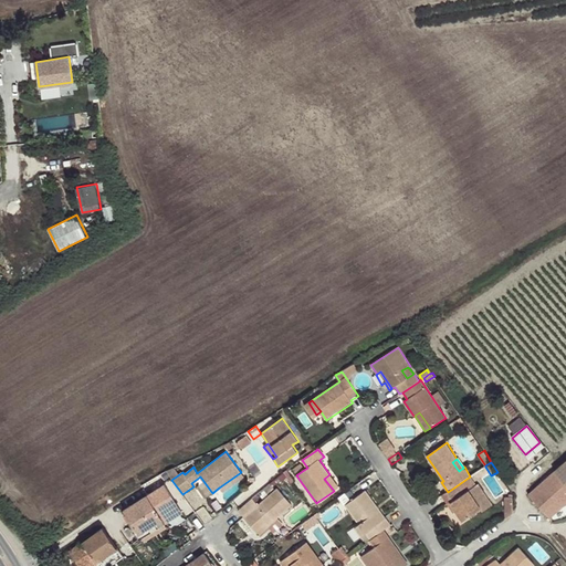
[(565,462),(530,495),(552,522),(565,509),(565,462)]
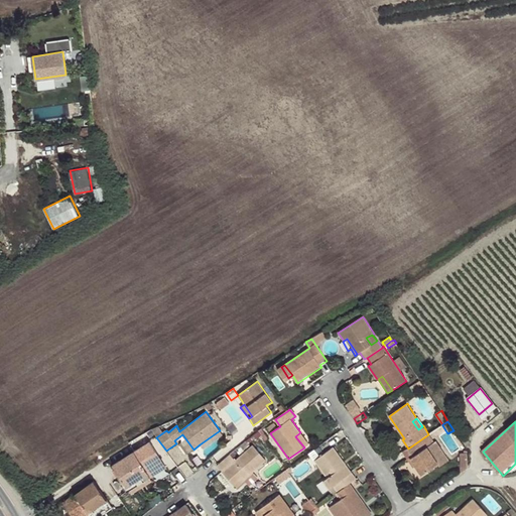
[(271,432),(277,428),(274,423),(267,428),(271,432)]
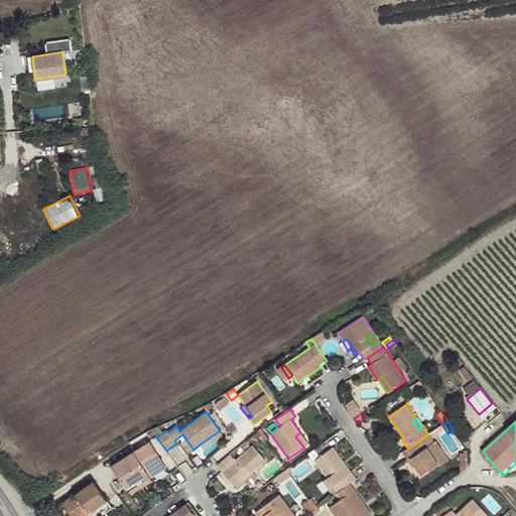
[(223,434),(220,430),(200,444),(203,449),(223,434)]
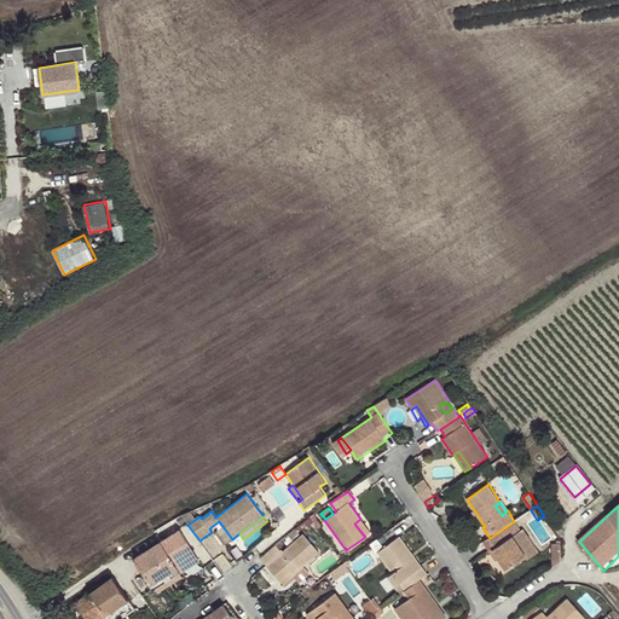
[(371,533),(360,519),(354,524),(365,537),(371,533)]
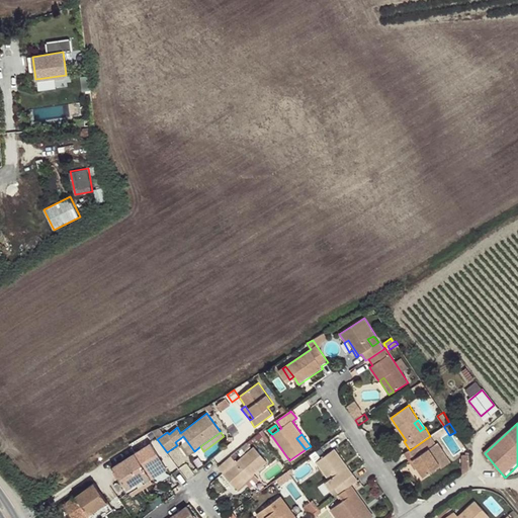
[(430,436),(410,450),(404,454),(409,461),(411,460),(423,478),(440,465),(430,449),(436,445),(430,436)]
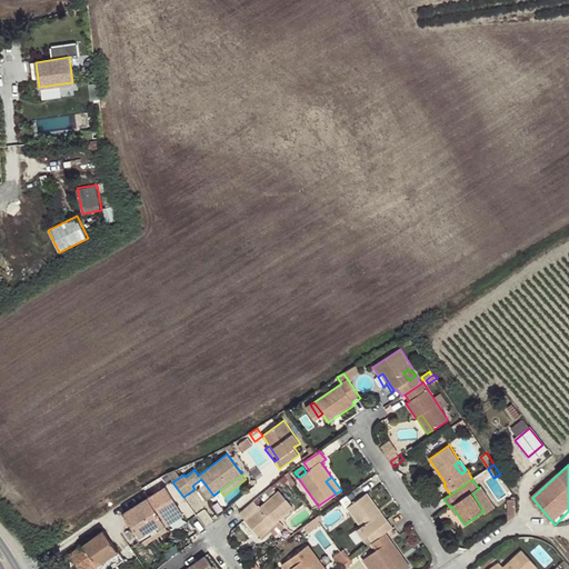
[(172,483),(166,488),(169,492),(176,489),(172,483)]
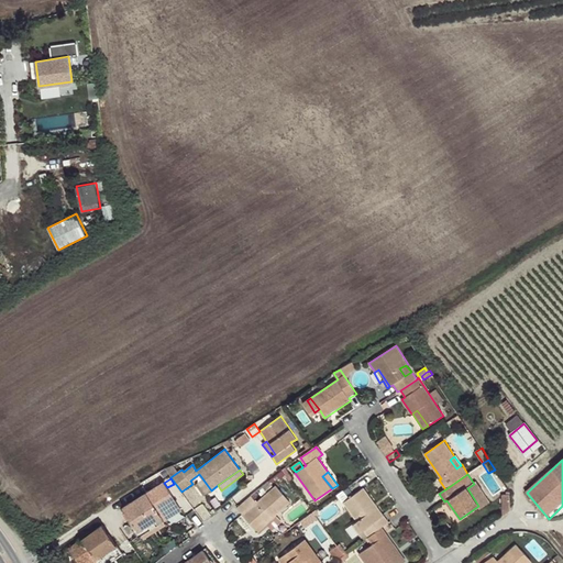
[(269,482),(258,492),(261,495),(272,485),(269,482)]
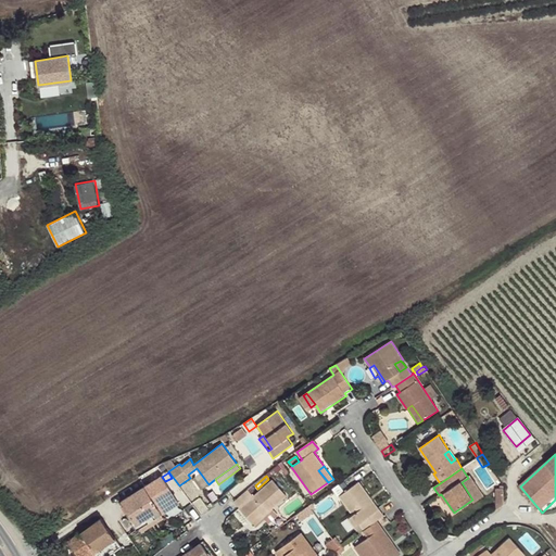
[(122,501),(136,523),(176,498),(165,481),(162,477),(122,501)]
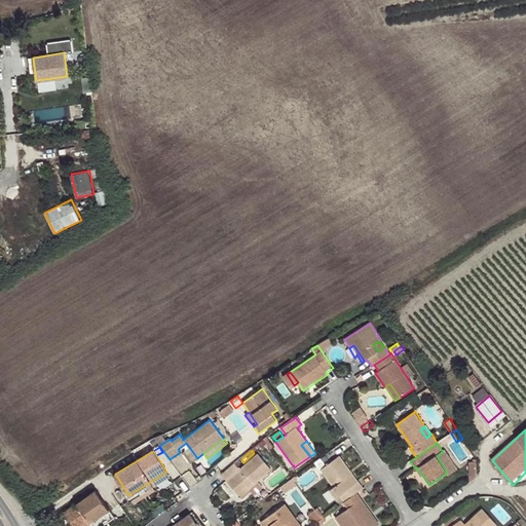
[(456,467),(445,451),(443,452),(437,456),(447,473),(447,474),(456,467)]
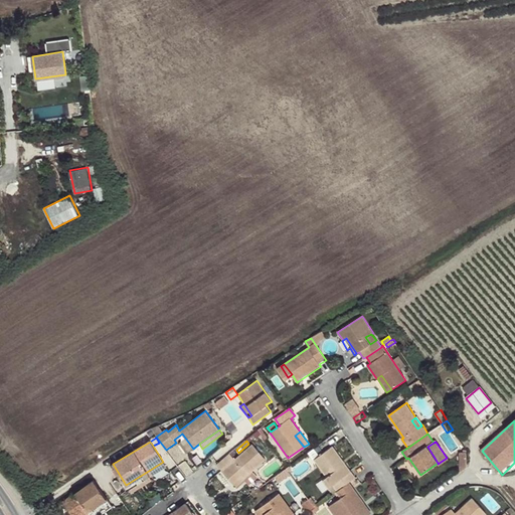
[(217,465),(232,483),(241,475),(244,479),(266,460),(252,444),(234,460),(230,454),(217,465)]
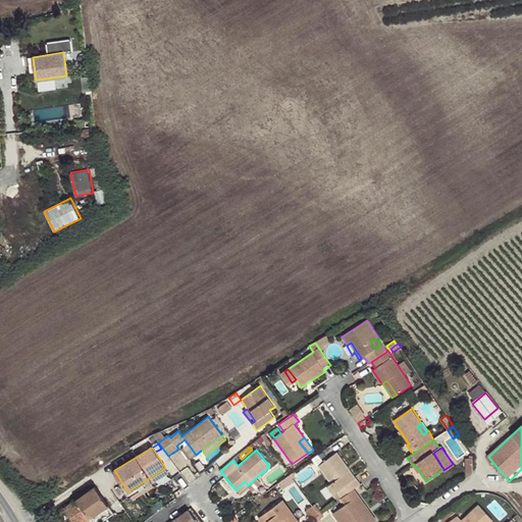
[(354,489),(361,484),(337,452),(318,466),(330,483),(336,491),(342,499),(354,489)]
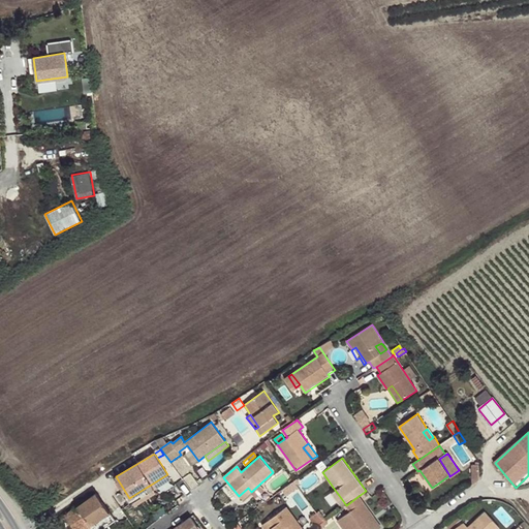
[(167,474),(129,498),(132,503),(170,479),(167,474)]
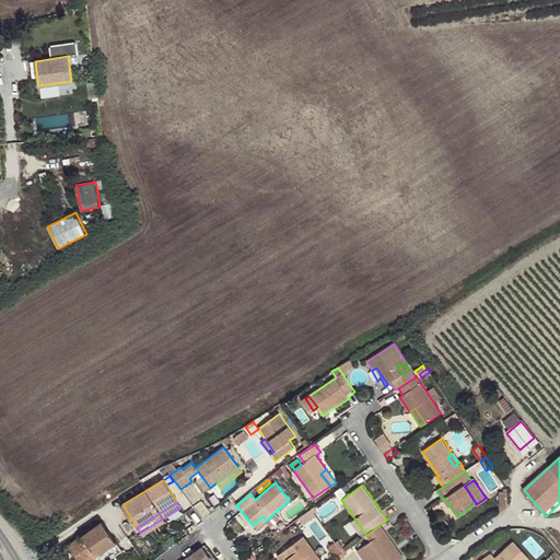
[(263,516),(253,525),(256,528),(266,521),(263,516)]
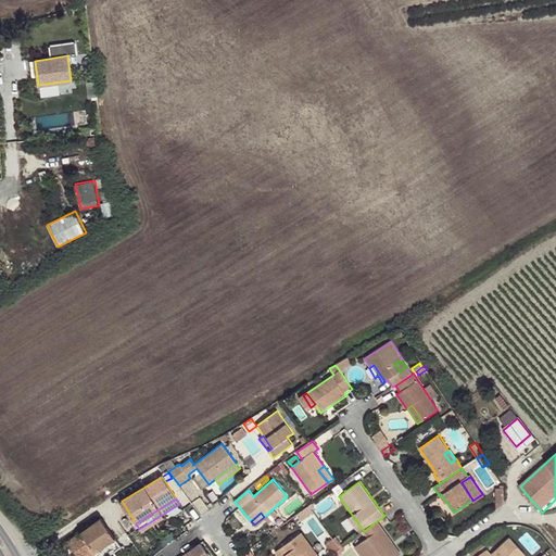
[(358,523),(352,515),(348,518),(354,527),(358,523)]
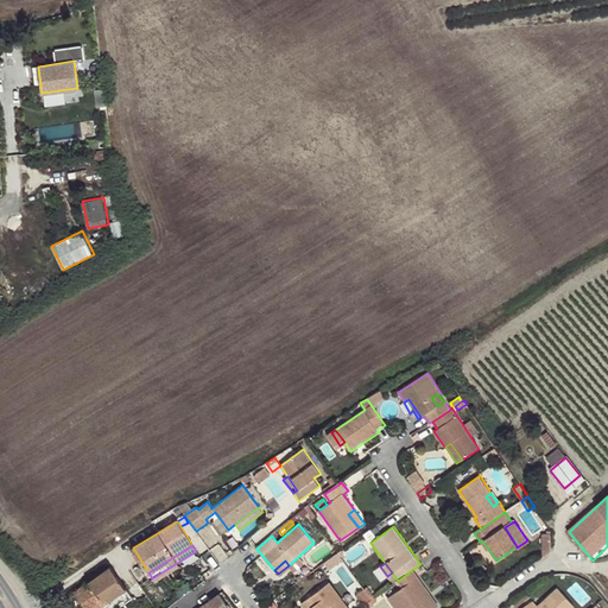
[(84,607),(97,607),(126,589),(111,568),(75,591),(84,607)]
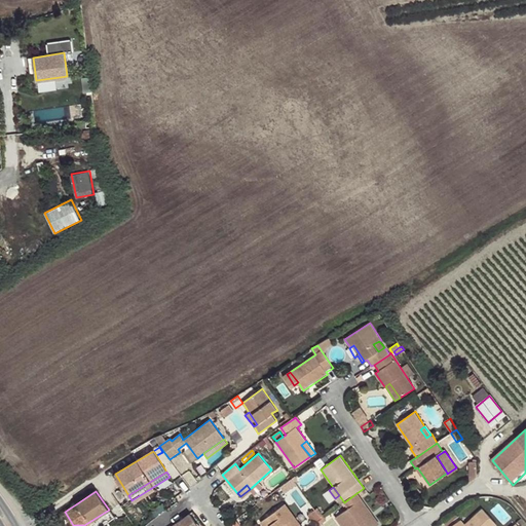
[(344,502),(343,502),(348,509),(336,517),(341,525),(369,525),(359,512),(367,506),(357,493),(344,502)]
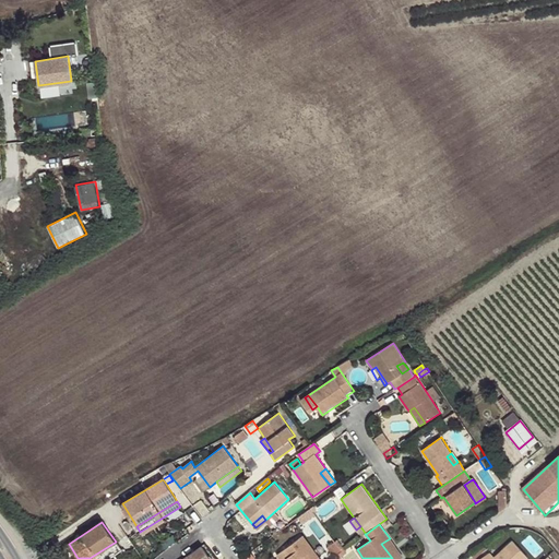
[(317,558),(319,558),(302,536),(277,555),(280,558),(317,558)]
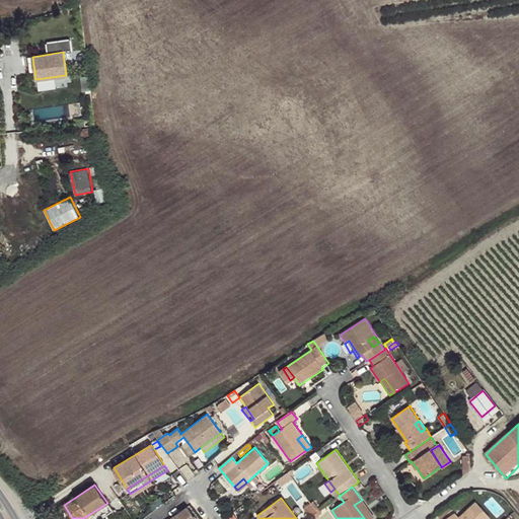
[(354,505),(364,518),(371,518),(374,517),(362,500),(354,505)]
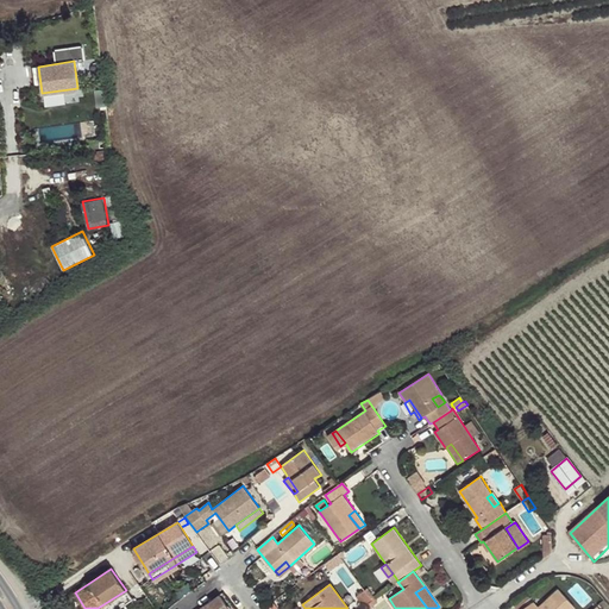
[(573,608),(576,608),(558,588),(539,607),(534,601),(522,608),(573,608)]
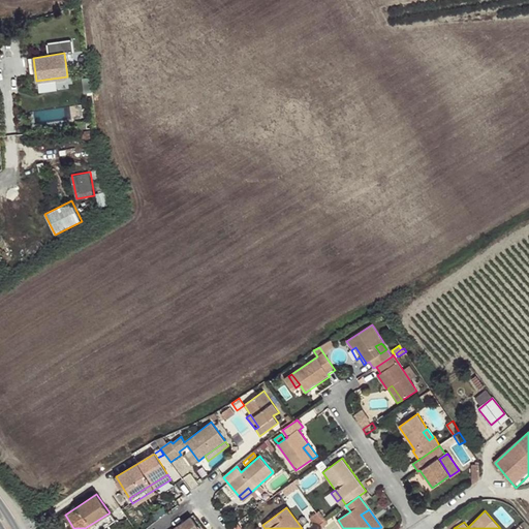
[(110,512),(85,528),(102,528),(115,522),(110,512)]
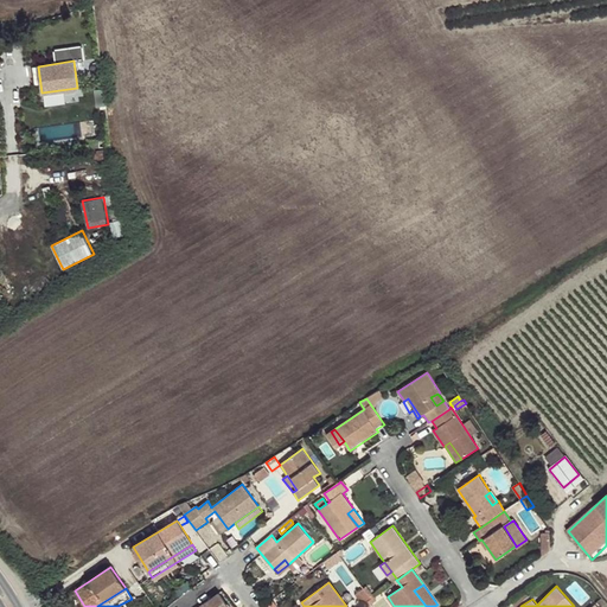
[(363,606),(369,601),(371,599),(364,589),(355,595),(363,606)]
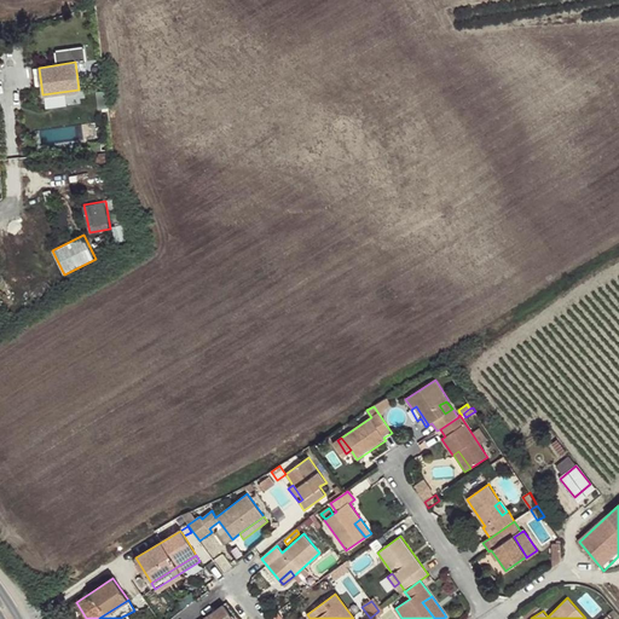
[(233,618),(224,605),(203,618),(233,618)]
